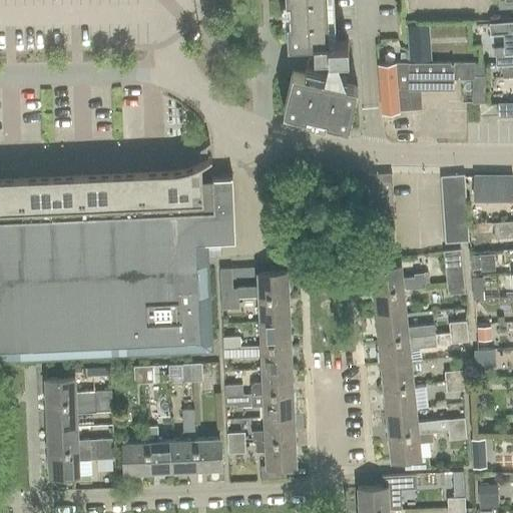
[(286,0),(289,45),(314,44),(316,75),(293,69),(284,109),(349,124),(358,84),(337,80),(336,55),(349,55),(348,40),(329,41),(327,0),(286,0)]
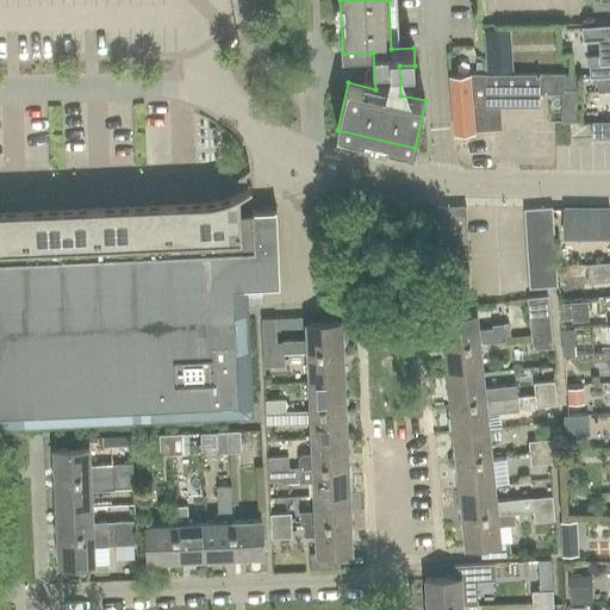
[(609,60),(590,61),(591,76),(598,76),(609,75),(609,26),(586,29),(587,42),(609,39),(609,60)]
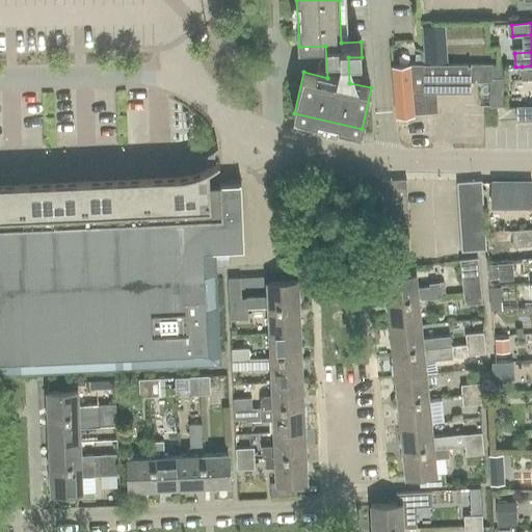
[(427,63),(450,62),(450,48),(426,49),(427,63)]
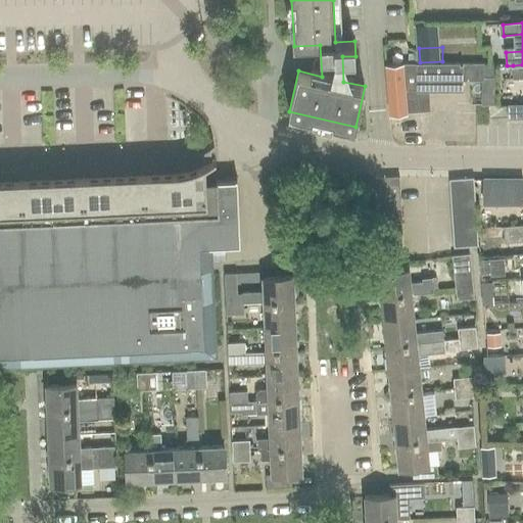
[(389,110),(389,113),(407,112),(407,110),(428,108),(429,90),(462,89),(462,79),(482,79),(482,77),(482,64),(482,62),(403,63),(385,64),(389,110)]
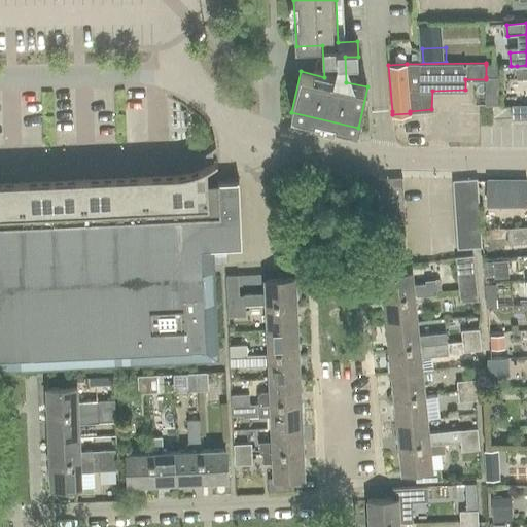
[(500,65),(486,65),(486,77),(500,77),(500,65)]
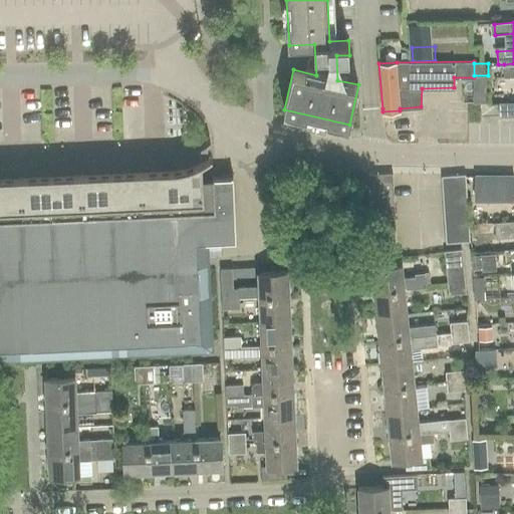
[(513,63),(504,64),(504,76),(513,75),(513,63)]
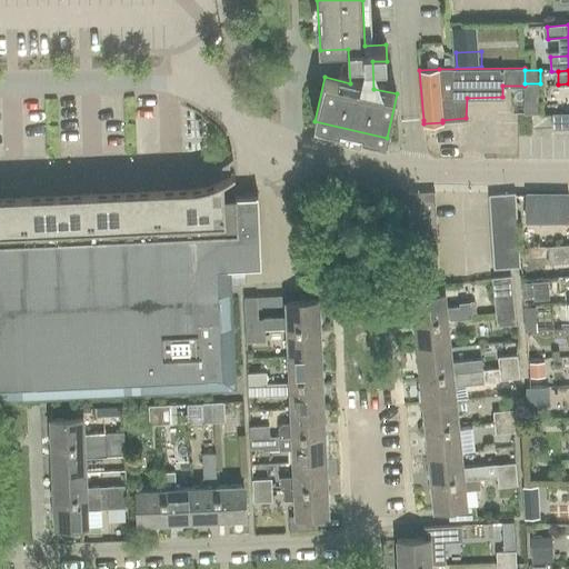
[(568,112),(552,113),(552,130),(568,129),(568,112)]
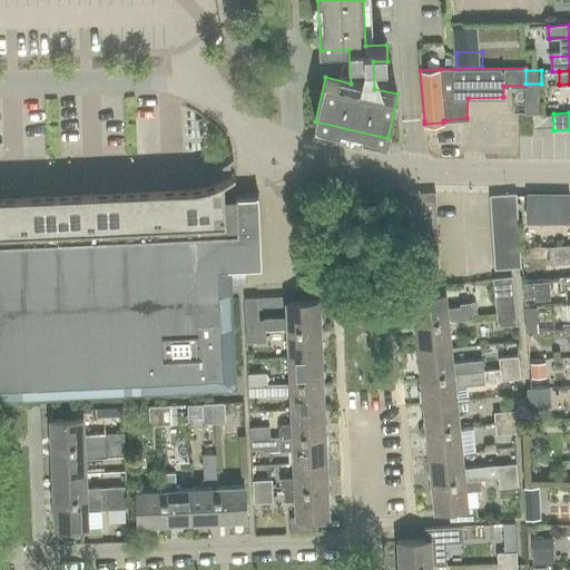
[(435,192),(408,194),(409,208),(436,206),(435,192)]
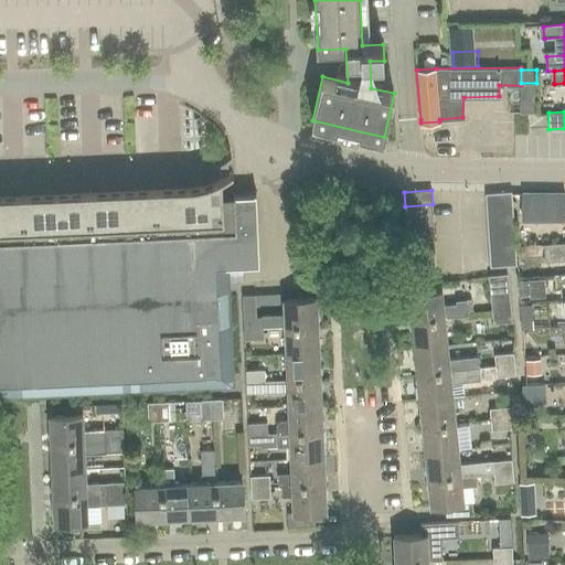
[(513,209),(512,191),(486,193),(487,211),(513,209)]
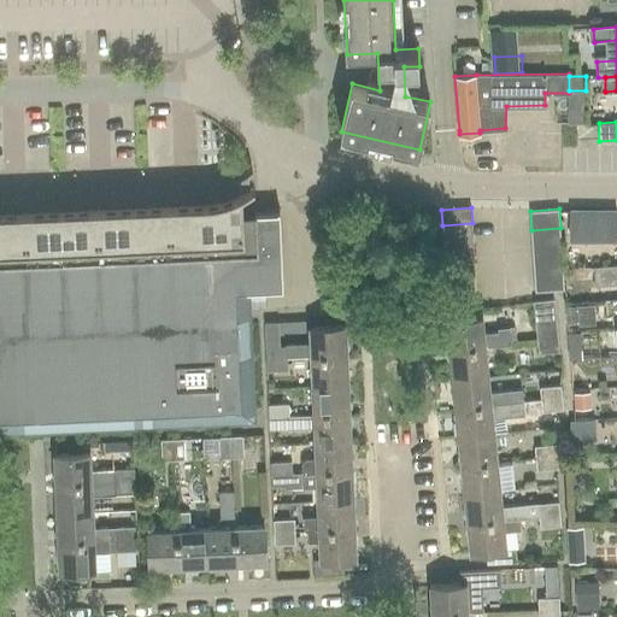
[(616,225),(616,227),(616,225),(616,210),(571,211),(571,236),(599,238),(599,240),(616,240),(616,239),(616,225)]
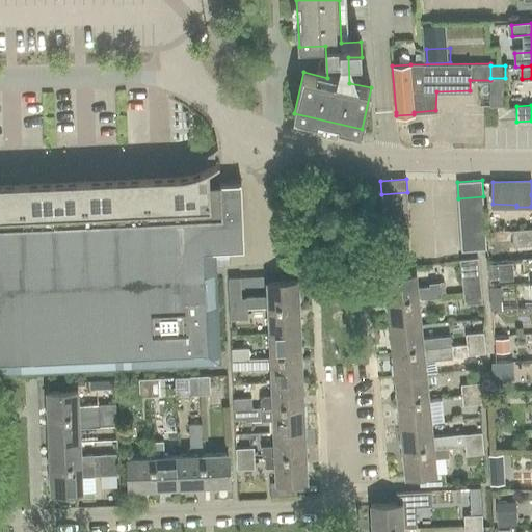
[(0,372),(218,363),(214,267),(213,250),(244,249),(241,182),(229,182),(27,191),(0,192),(0,372)]
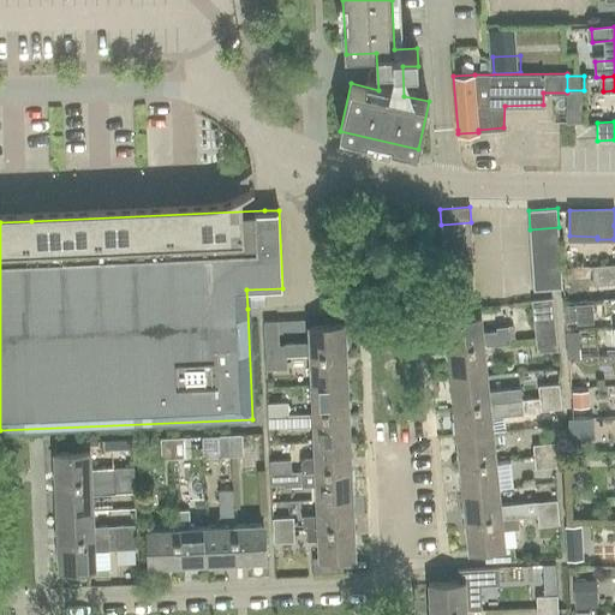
[(472,239),(471,222),(441,225),(442,240),(472,239)]
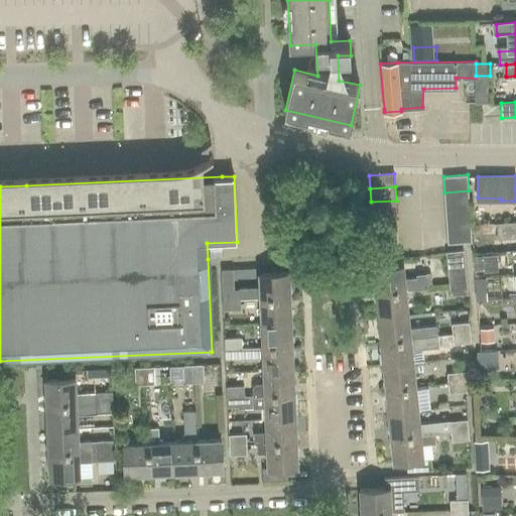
[(470,204),(469,190),(444,192),(445,205),(470,204)]
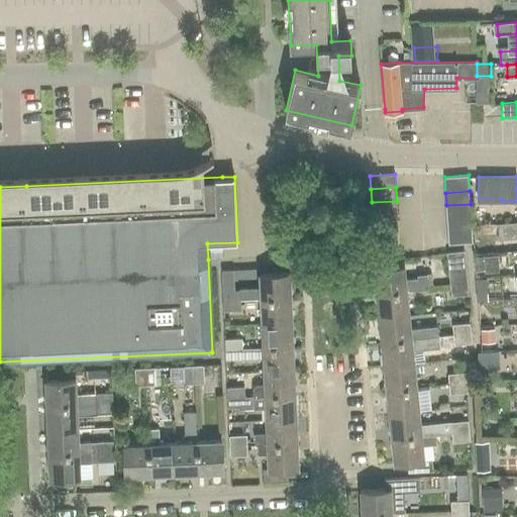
[(397,214),(397,201),(372,202),(372,215),(397,214)]
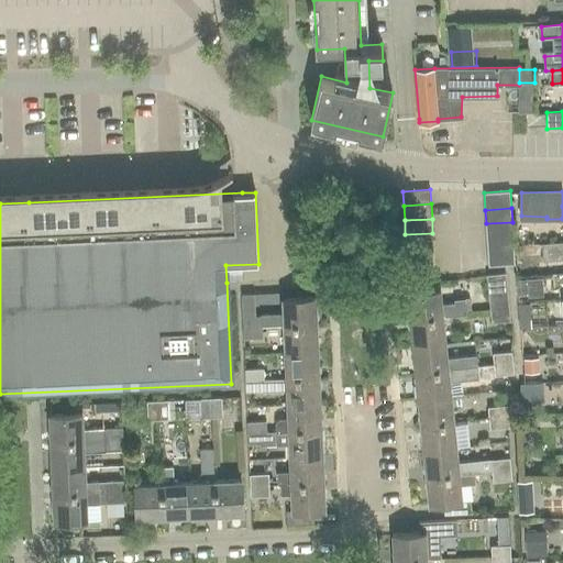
[(514,236),(512,222),(486,223),(487,238),(514,236)]
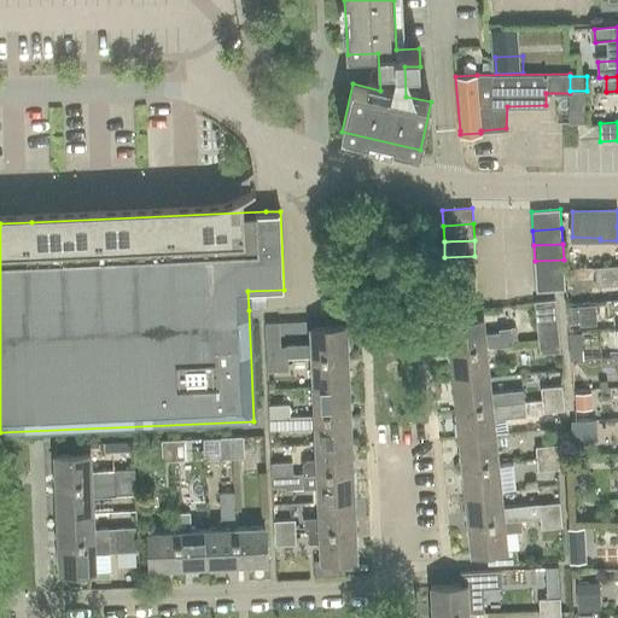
[(476,272),(474,256),(444,257),(445,274),(476,272)]
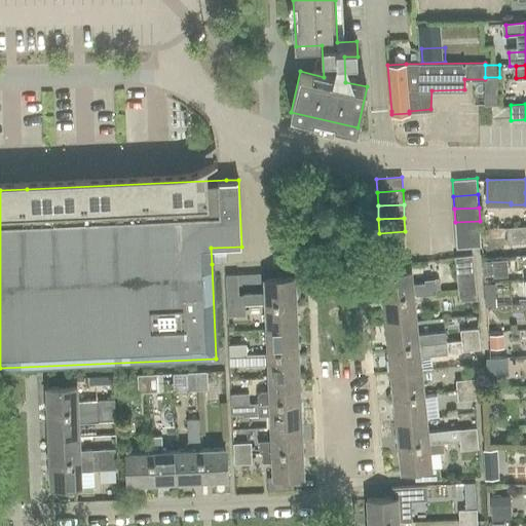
[(481,233),(480,221),(455,222),(455,235),(481,233)]
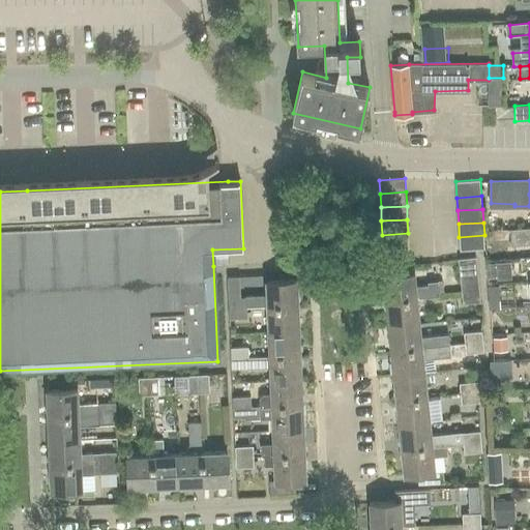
[(529,244),(529,227),(510,229),(511,245),(529,244)]
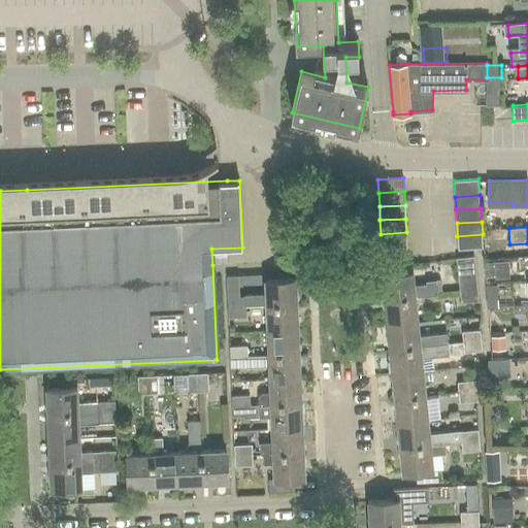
[(407,246),(406,232),(381,234),(382,248),(407,246)]
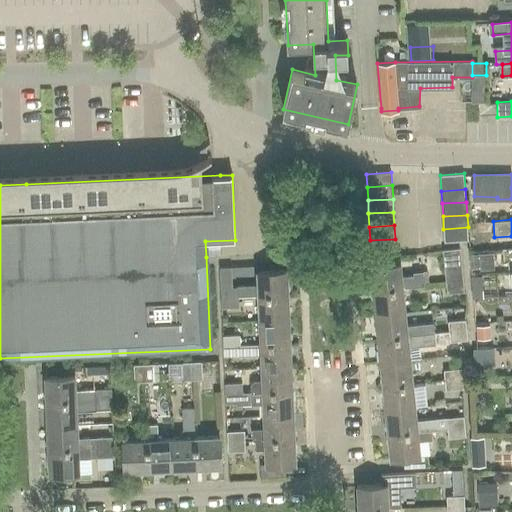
[(468,240),(468,227),(443,229),(444,242),(468,240)]
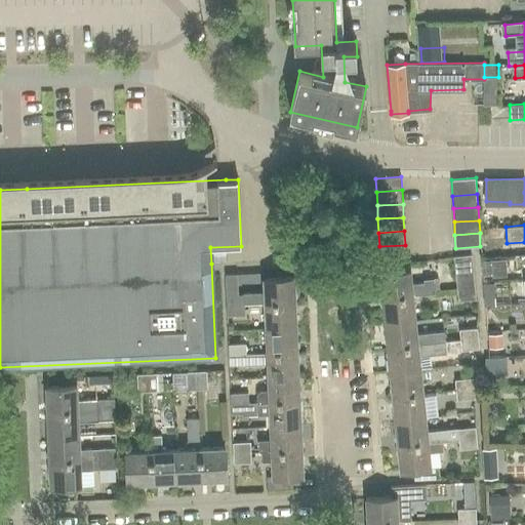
[(405,258),(405,245),(379,246),(380,259),(405,258)]
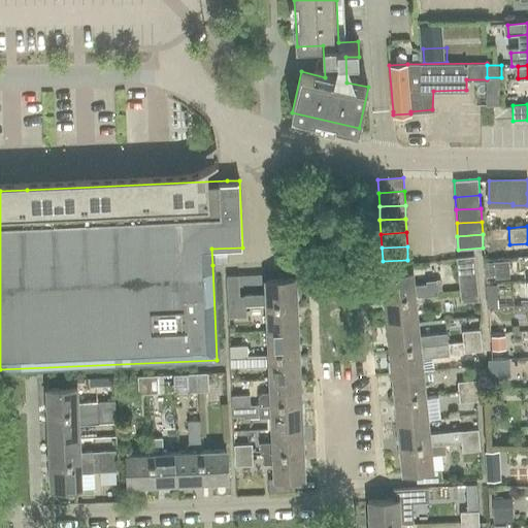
[(479,291),(474,256),(457,258),(460,293),(479,291)]
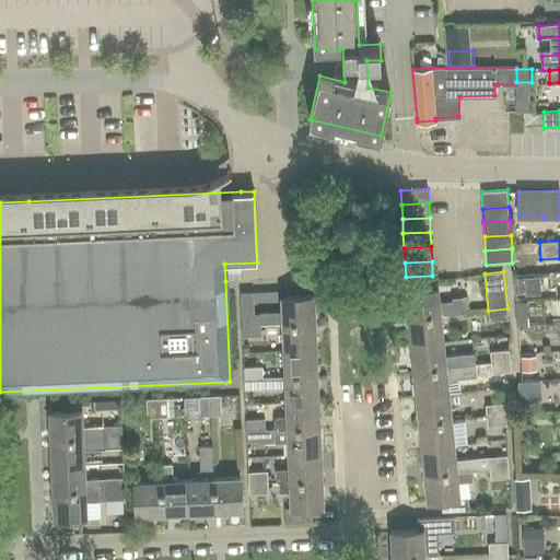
[(559,271),(550,272),(551,286),(559,284),(559,271)]
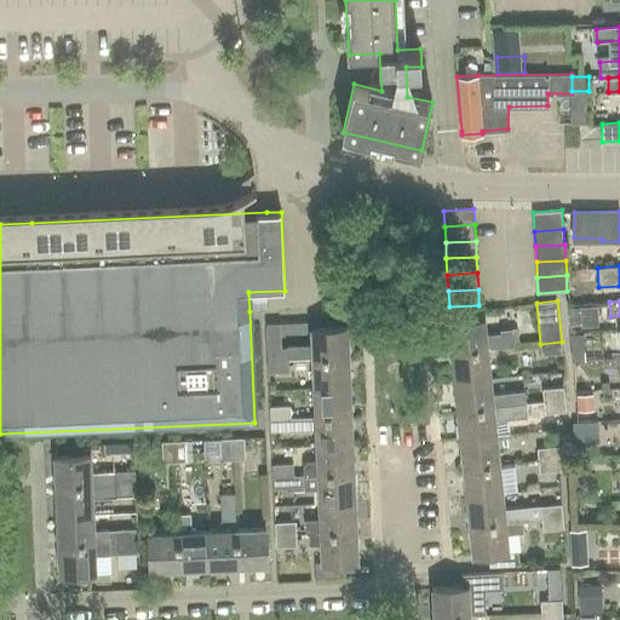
[(593,323),(592,315),(597,314),(597,304),(568,306),(569,326),(593,323)]
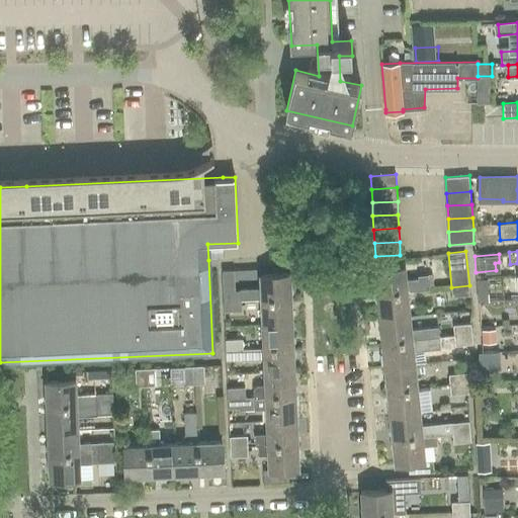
[(419,278),(407,280),(406,267),(374,270),(377,294),(408,291),(430,289),(428,274),(418,275),(419,278)]
